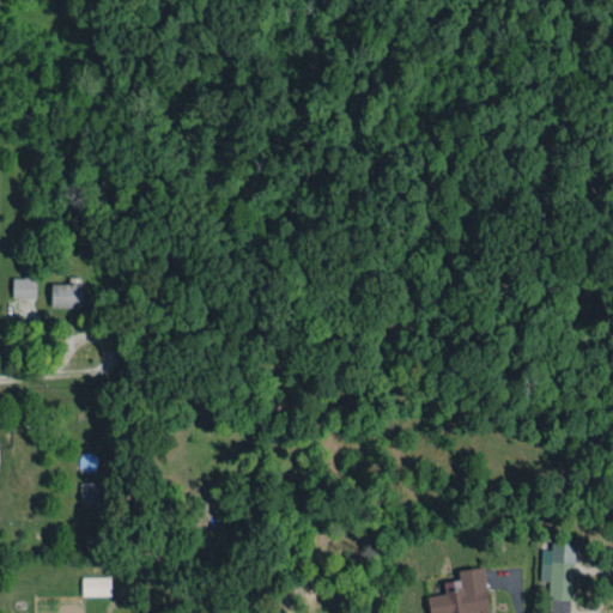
[(12,297),(35,298),(35,272),(24,272),(24,278),(12,278),(12,297)]
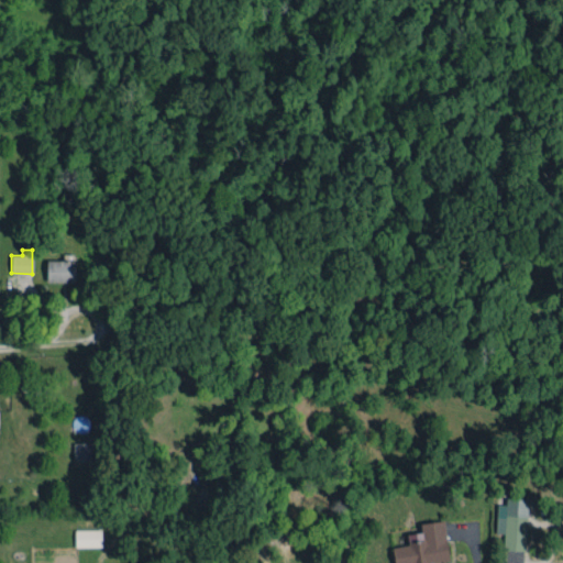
[(46,282),(74,282),(74,260),(46,260),(46,282)]
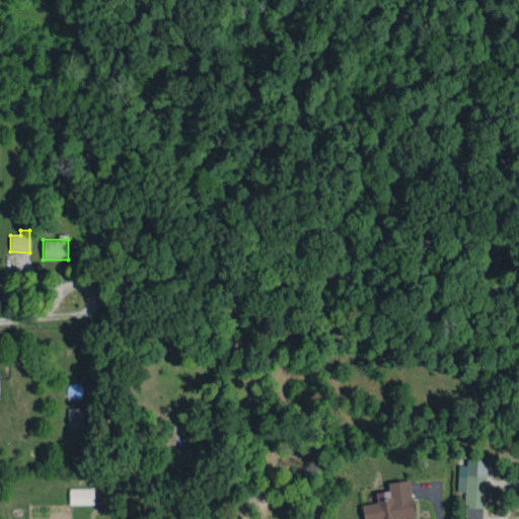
[(463,507),(486,508),(487,460),(466,459),(466,465),(458,465),(457,492),(464,492),(463,507)]
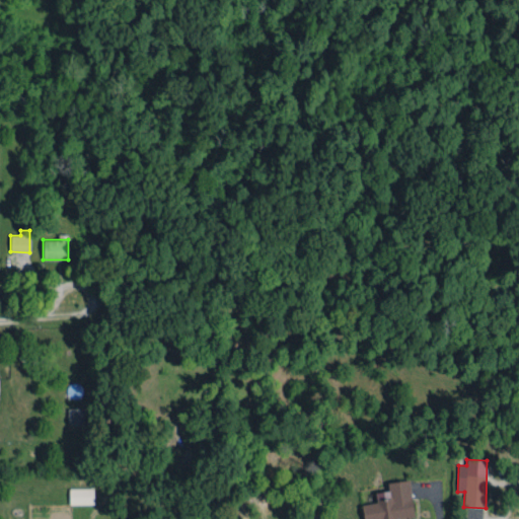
[(363,518),(406,518),(414,518),(410,479),(387,483),(388,491),(375,492),(376,503),(361,504),(363,518)]
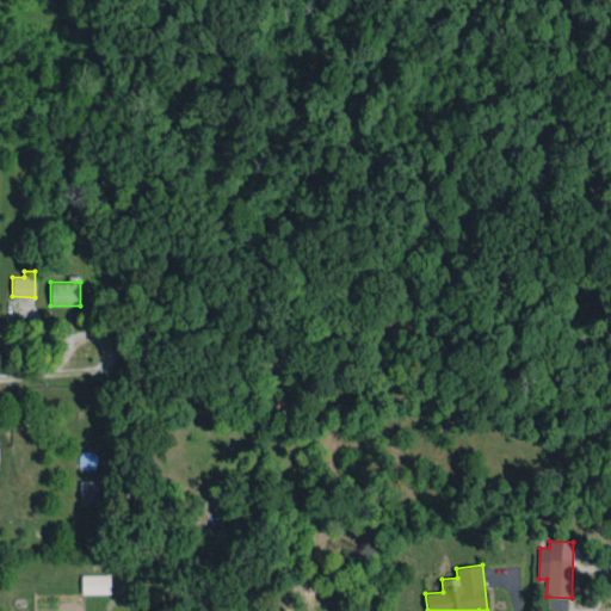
[(110,575),(82,574),(82,593),(110,593),(110,575)]
